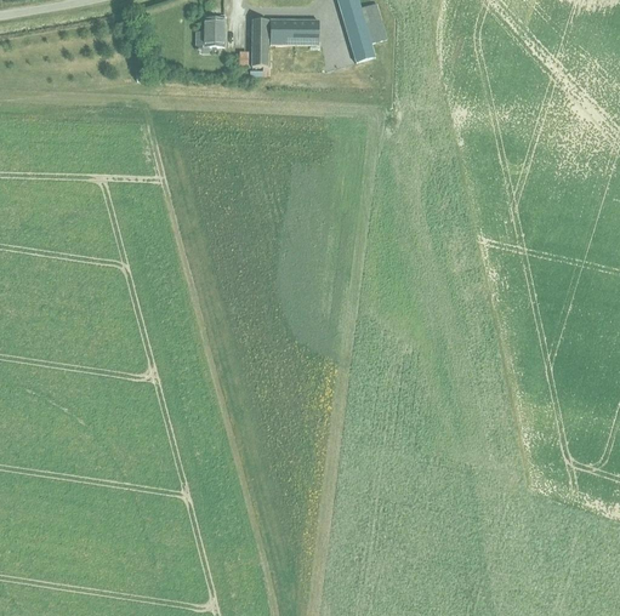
[(369,41),(386,36),(375,1),(359,5),(357,0),(336,0),(356,61),(374,55),(369,41)]
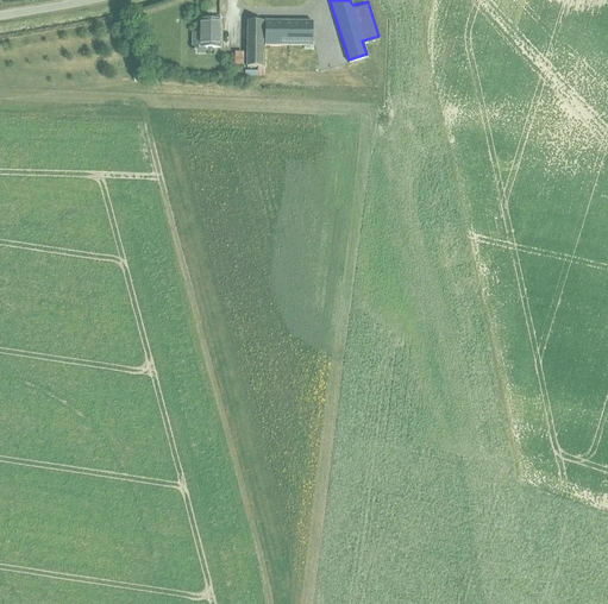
[(199,44),(219,44),(219,17),(219,13),(208,13),(208,17),(199,17),(199,44)]
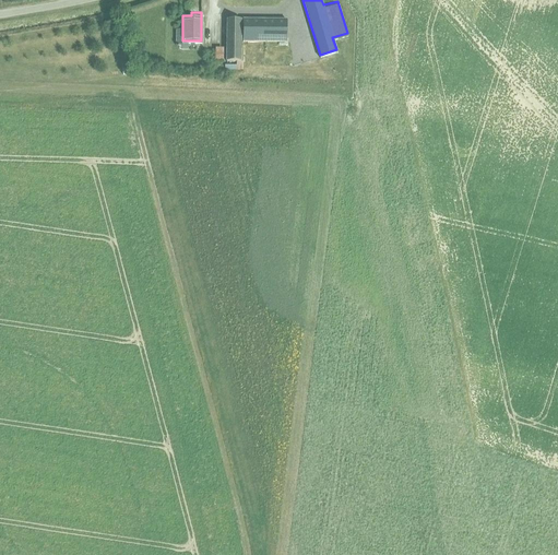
[(241,15),(241,38),(285,39),(285,16),(241,15)]
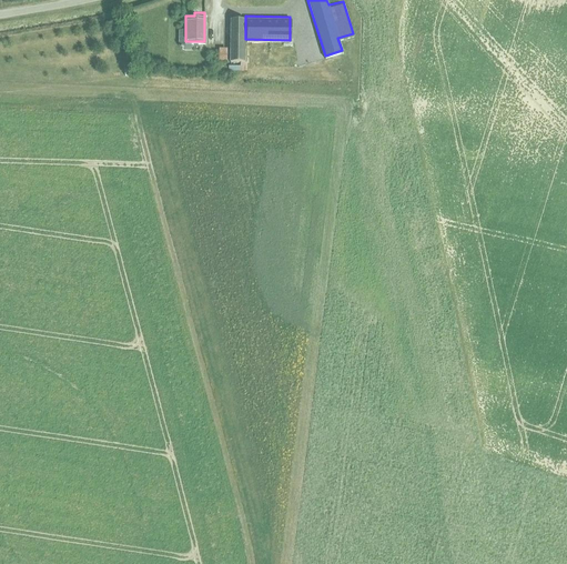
[(244,59),(244,17),(229,17),(229,59),(244,59)]
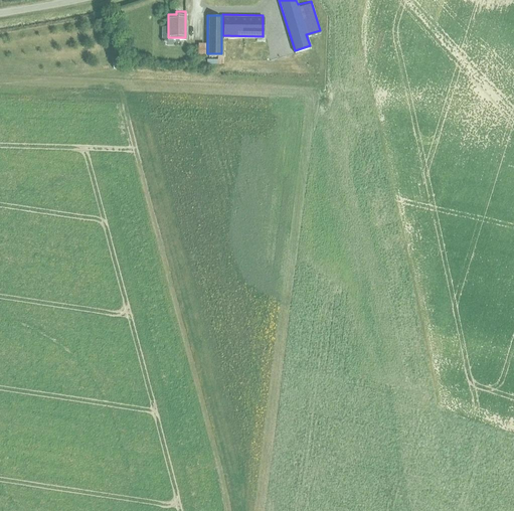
[(208,54),(208,62),(219,63),(220,55),(208,54)]
